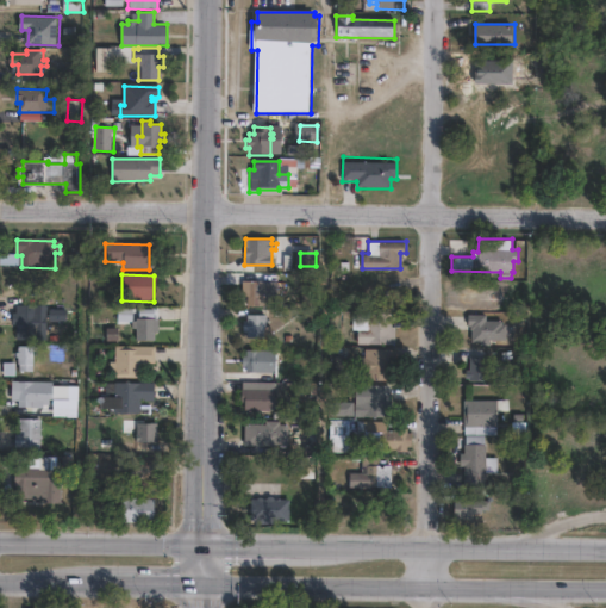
[(277,281),(277,295),(267,295),(267,305),(248,305),(248,296),(243,296),(243,280),(277,281)]
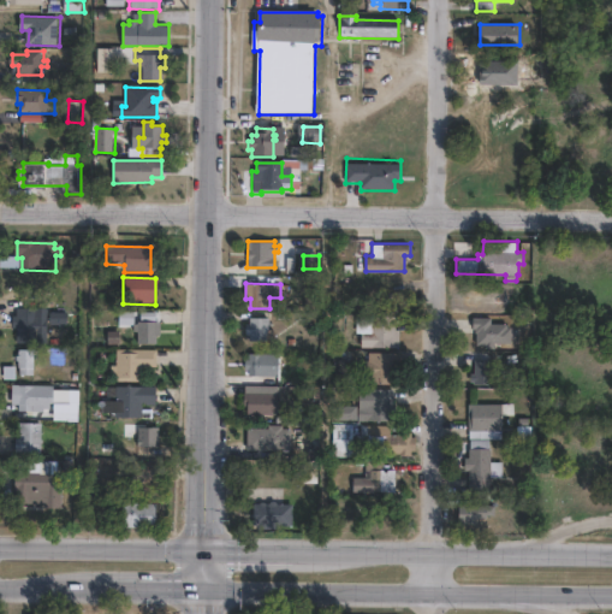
[(415,323),(415,330),(400,330),(399,348),(361,347),(361,332),(372,332),(372,316),(397,316),(396,322),(415,323)]
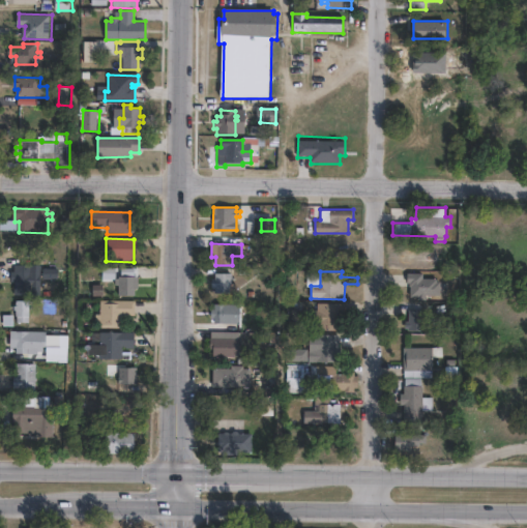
[(232,273),(232,284),(237,284),(237,293),(215,293),(215,287),(212,287),(212,277),(214,277),(215,272),(232,273)]
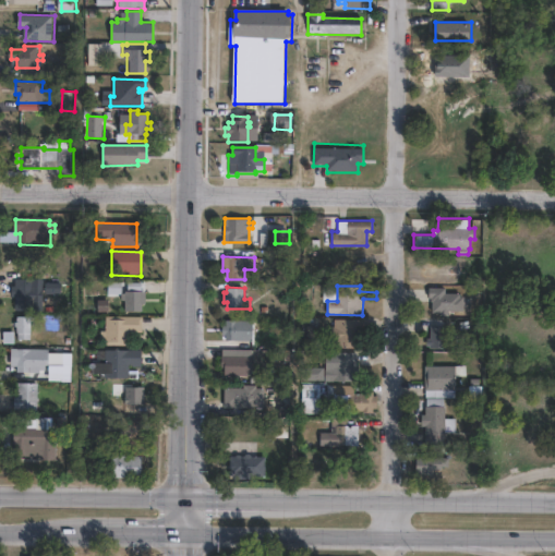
[(463,297),(462,310),(448,310),(448,315),(439,315),(439,312),(431,312),(431,301),(430,301),(430,297),(427,297),(427,287),(445,287),(445,292),(459,292),(459,297),(463,297)]
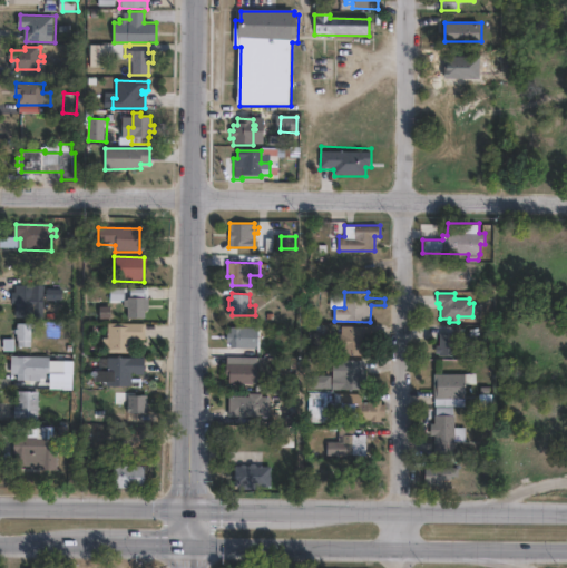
[(38,294),(38,295),(45,295),(45,310),(39,310),(39,320),(18,320),(18,306),(17,306),(17,294),(38,294)]
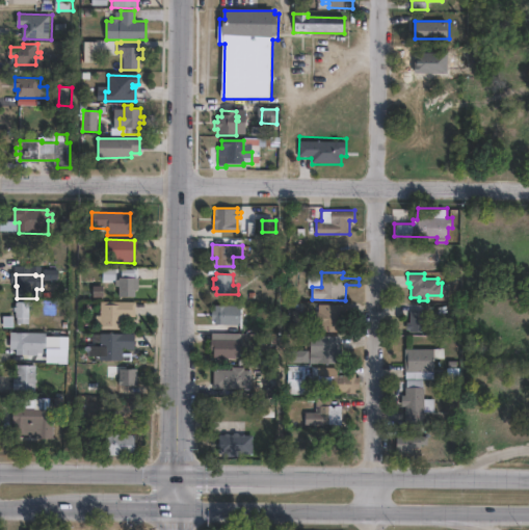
[(137,280),(137,291),(134,291),(134,298),(118,298),(118,288),(114,288),(114,281),(117,281),(117,279),(137,280)]
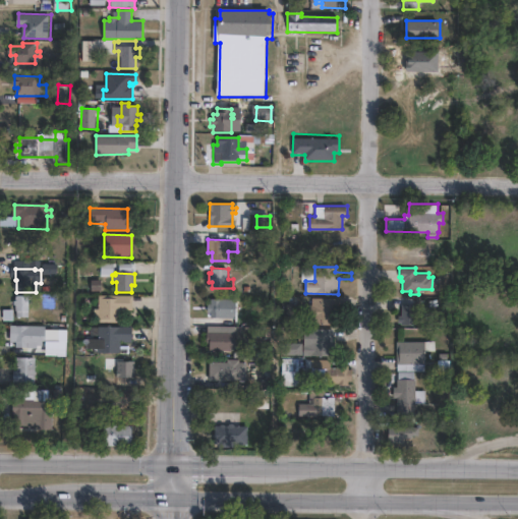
[(132,297),(132,310),(119,310),(119,324),(98,323),(98,318),(93,318),(93,310),(98,310),(98,296),(132,297)]
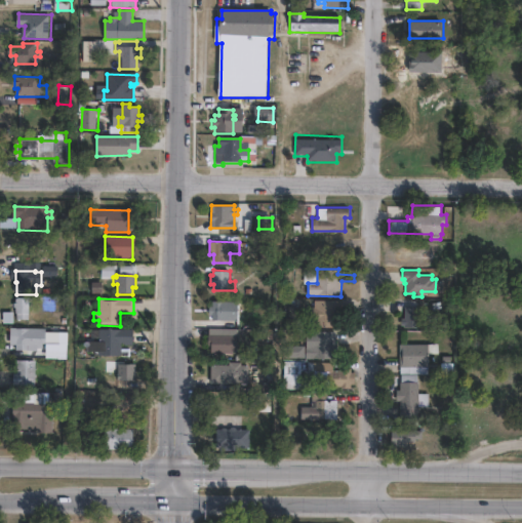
[(30,299),(30,321),(17,321),(17,315),(17,309),(15,309),(15,305),(17,305),(17,299),(30,299)]
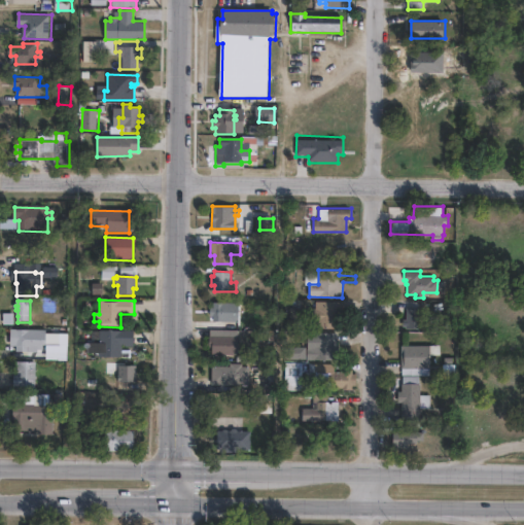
[(337,302),(337,328),(315,328),(315,321),(308,321),(308,308),(315,308),(316,301),(337,302)]
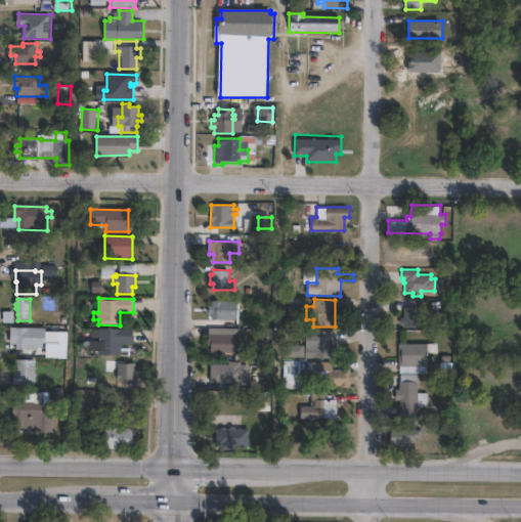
[(237,301),(237,319),(212,319),(212,314),(209,314),(209,306),(212,306),(212,300),(237,301)]
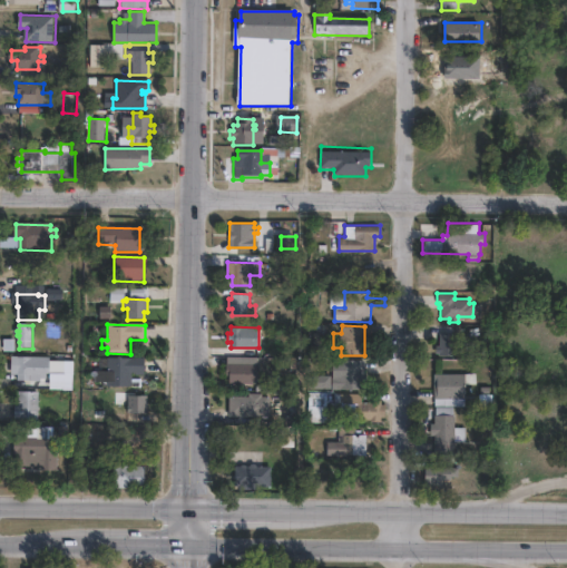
[(326,332),(325,353),(313,352),(313,332),(326,332)]
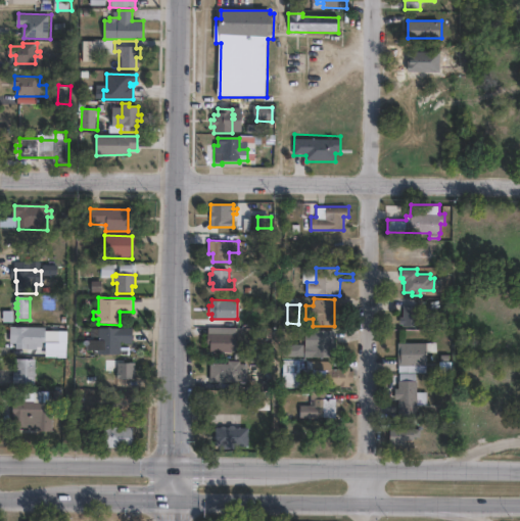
[(417,305),(417,326),(402,326),(402,323),(399,323),(399,317),(402,317),(403,304),(417,305)]
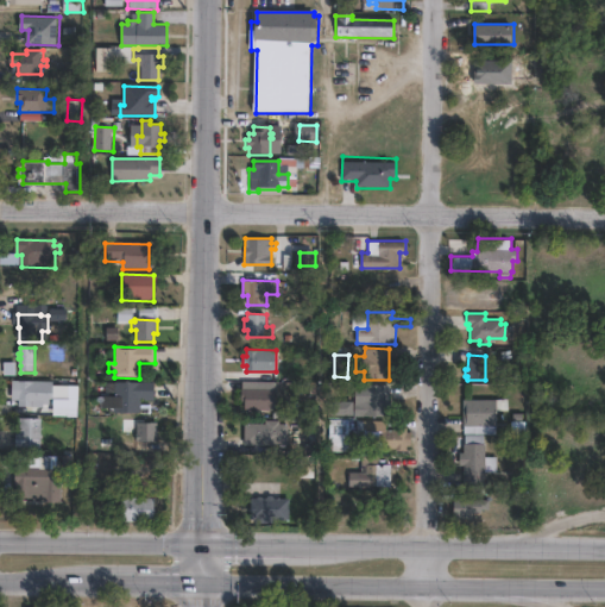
[(276,389),(275,410),(245,410),(245,401),(243,401),(243,381),(270,381),(270,389),(276,389)]
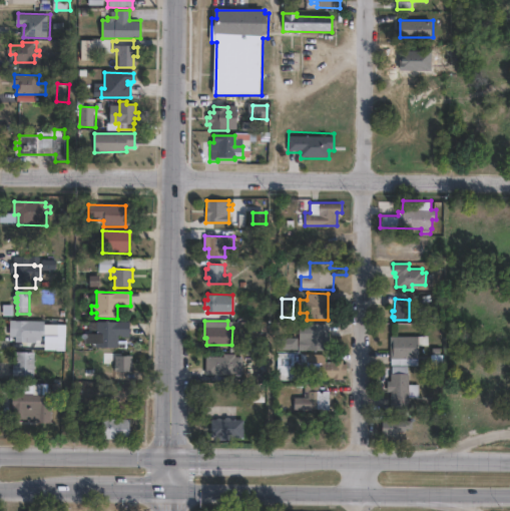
[(29,323),(28,344),(16,344),(16,333),(15,333),(15,322),(29,323)]
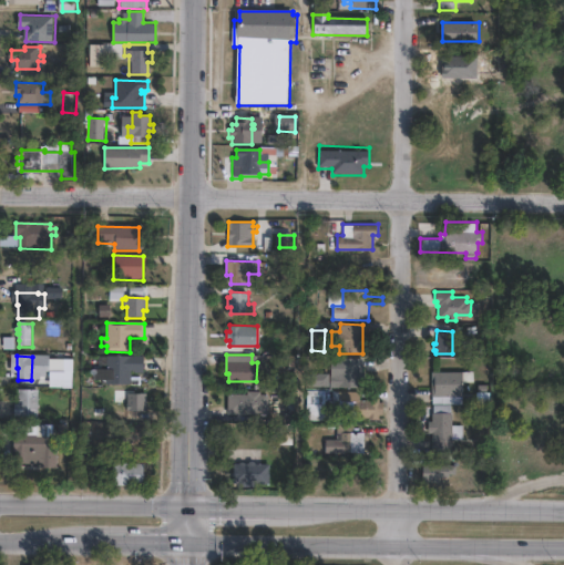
[(143,358),(143,373),(130,373),(130,386),(105,386),(105,381),(93,381),(93,371),(105,371),(105,357),(143,358)]
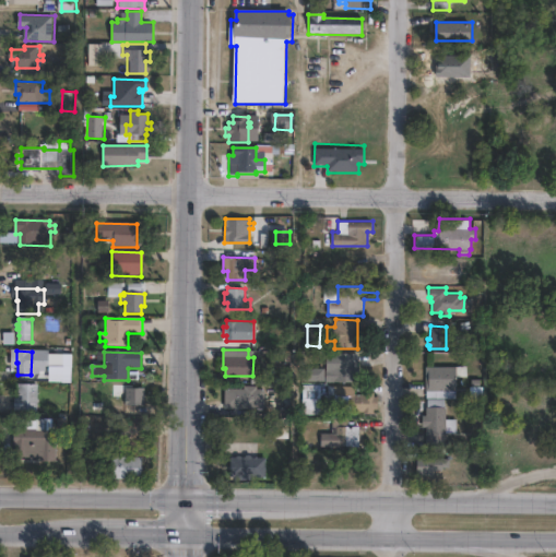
[(359,353),(358,383),(331,382),(331,353),(359,353)]
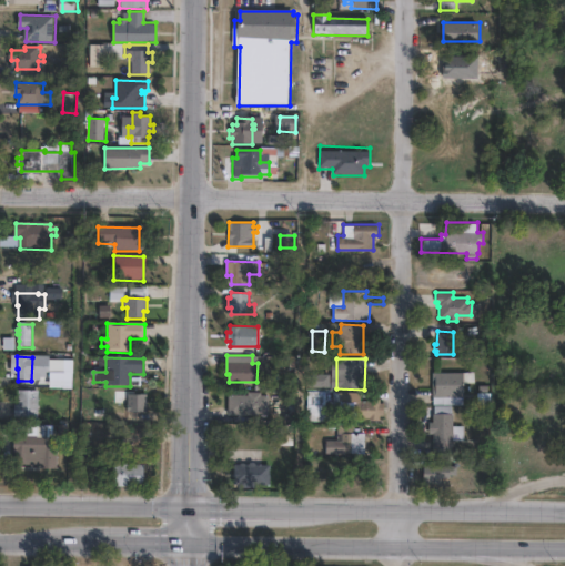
[(464,397),(432,397),(432,372),(474,372),(474,382),(464,382),(464,397)]
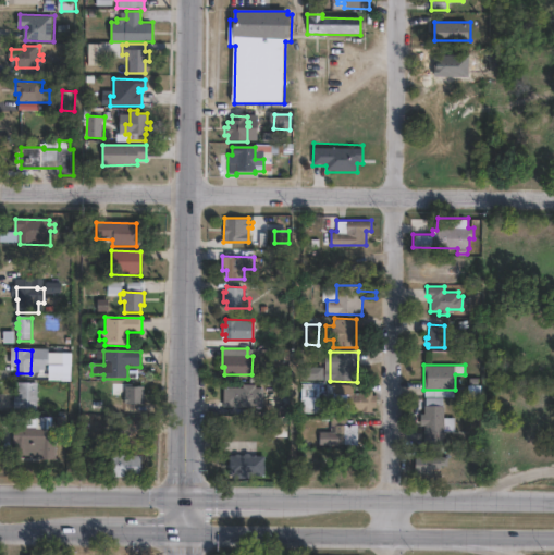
[(322,401),(321,412),(300,412),(302,383),(319,383),(318,401),(322,401)]
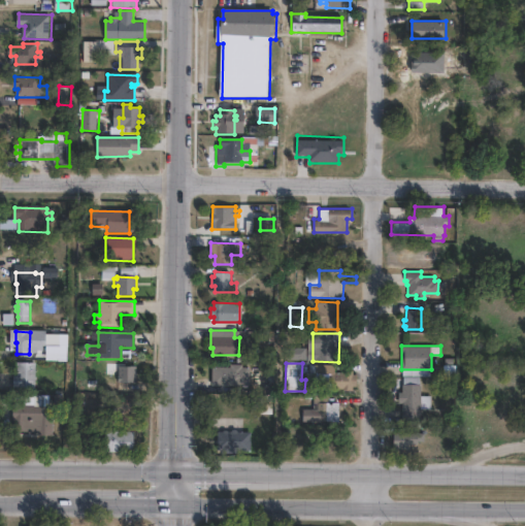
[(37,390),(15,390),(14,377),(18,377),(18,364),(36,364),(37,390)]
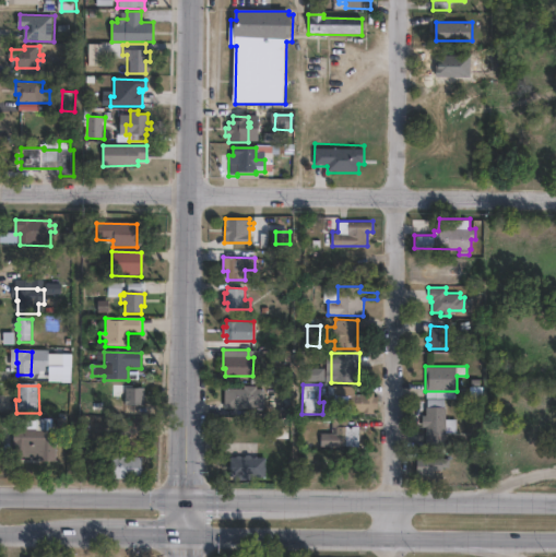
[(258,389),(263,389),(263,409),(224,407),(225,388),(245,389),(245,386),(258,386),(258,389)]
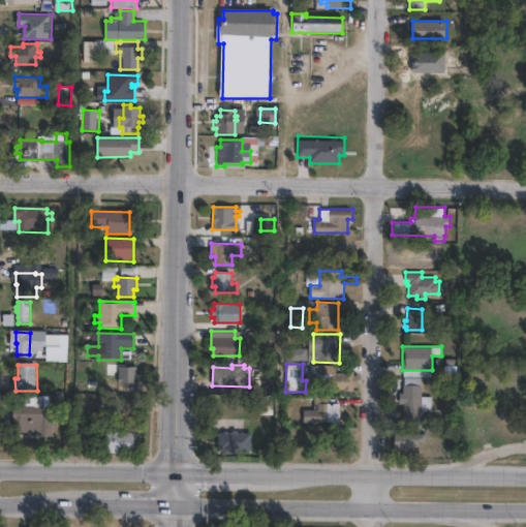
[(135,368),(135,385),(117,384),(118,368),(135,368)]
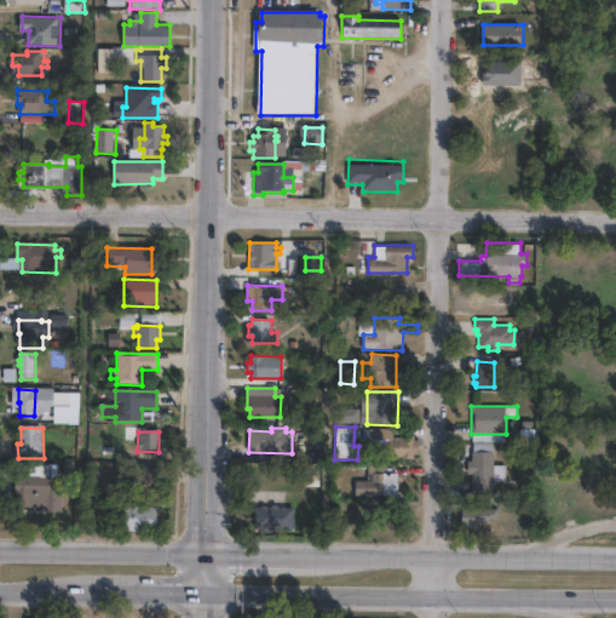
[(419,440),(419,455),(414,455),(414,458),(387,457),(389,440),(401,440),(402,435),(414,435),(414,440),(419,440)]
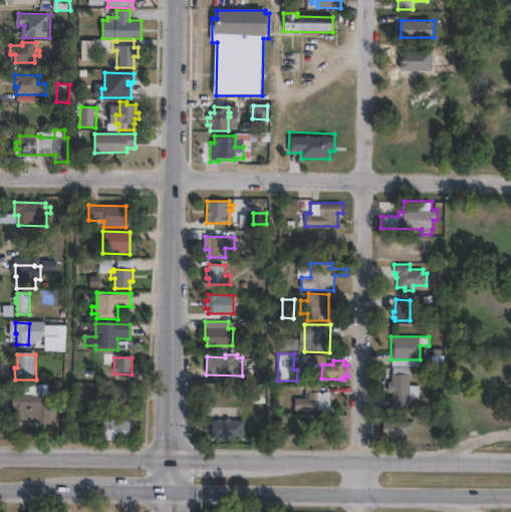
[(409,373),(409,413),(391,413),(391,392),(388,392),(388,381),(391,381),(391,373),(409,373)]
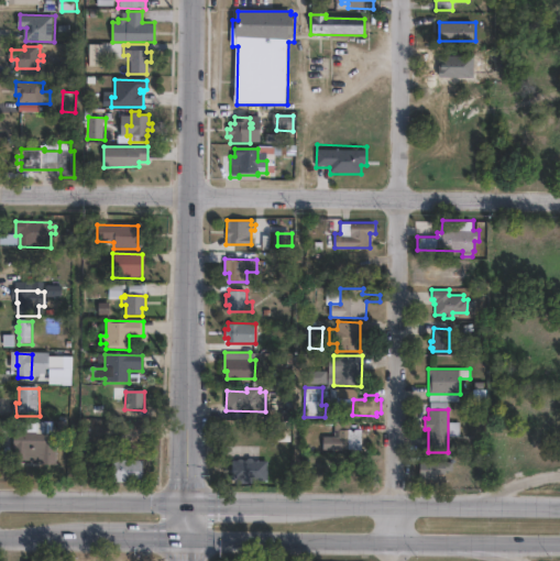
[(291,441),(280,441),(280,420),(291,420),(291,441)]
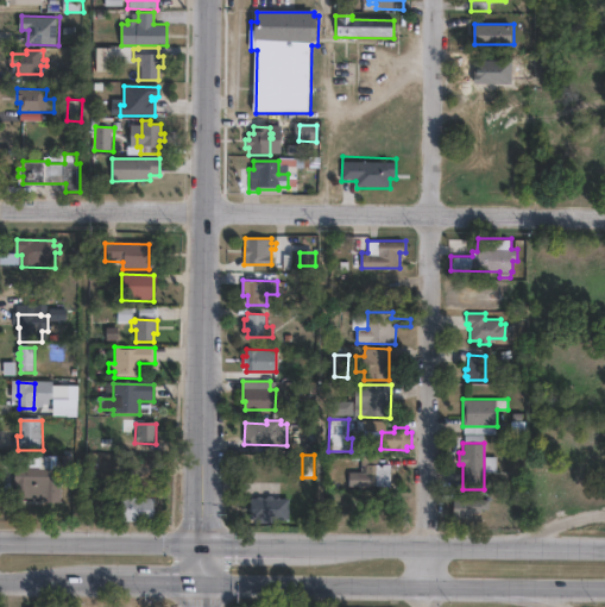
[(394,464),(392,487),(369,487),(369,489),(358,488),(358,473),(361,473),(361,456),(378,457),(378,464),(394,464)]
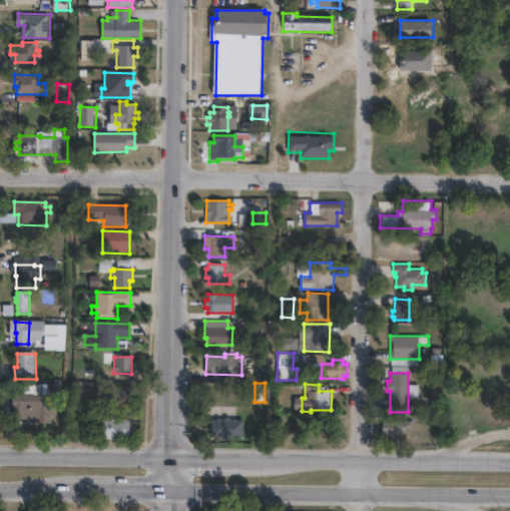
[(53,396),(52,426),(39,425),(39,421),(13,420),(14,395),(53,396)]
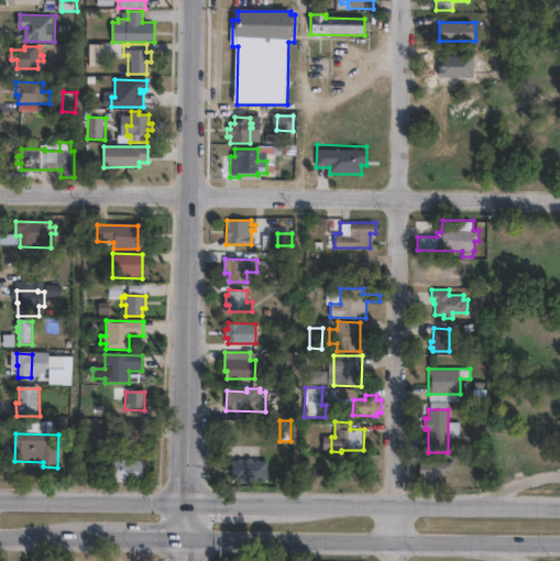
[(260,464),(260,471),(255,470),(254,484),(235,484),(237,474),(232,474),(232,468),(235,468),(235,460),(255,461),(255,464),(260,464)]
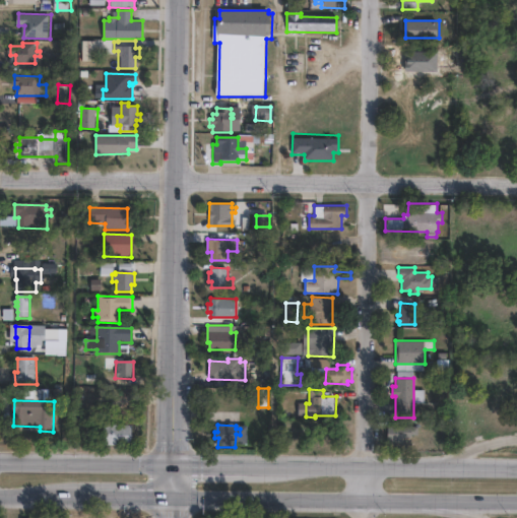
[(417,426),(417,434),(410,434),(410,437),(402,437),(402,442),(386,442),(387,425),(417,426)]
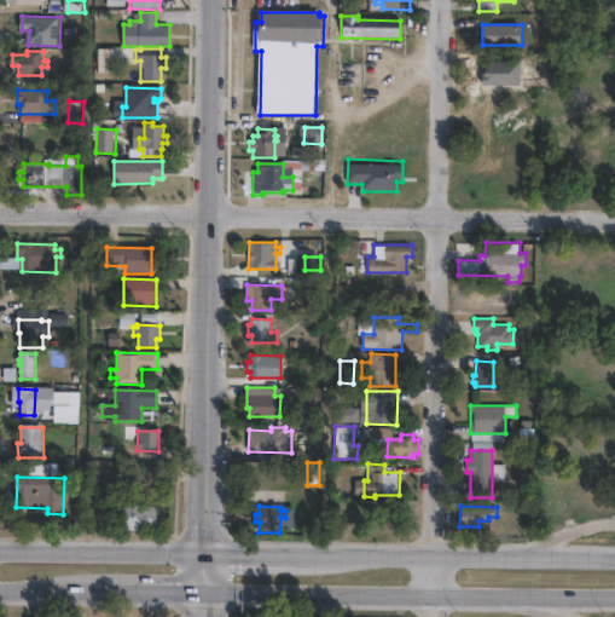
[(156,508),(155,532),(121,531),(122,507),(156,508)]
